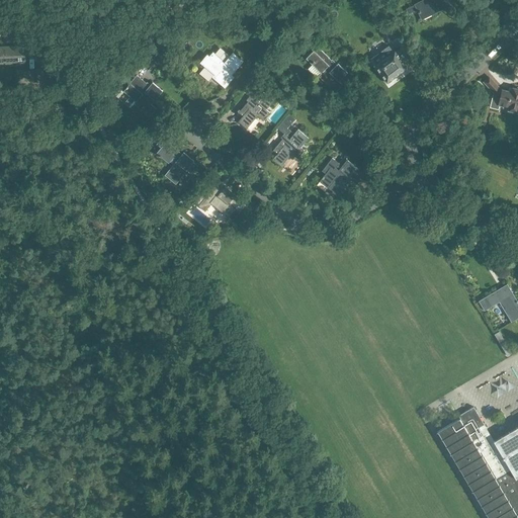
[(417,4),(415,5),(418,11),(422,20),(452,6),(451,4),(448,0),(425,0),(417,4)]
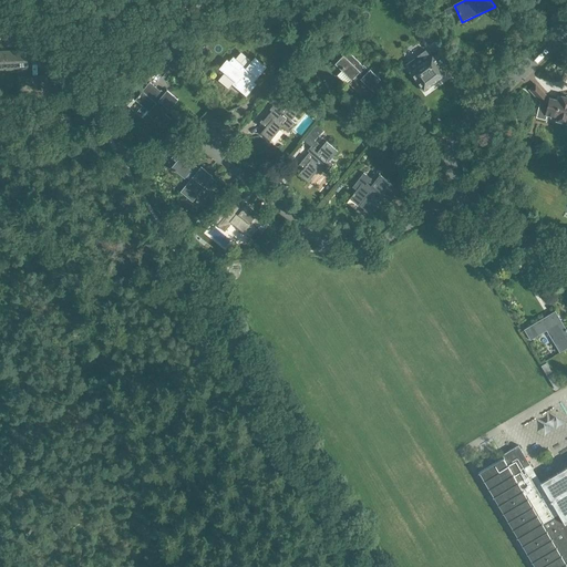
[(437,39),(423,20),(422,18),(416,22),(432,43),(437,39)]
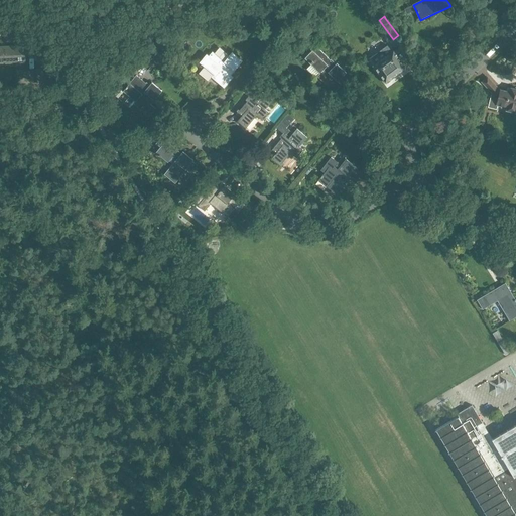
[(173,42),(176,49),(183,47),(182,45),(184,44),(182,39),(173,42)]
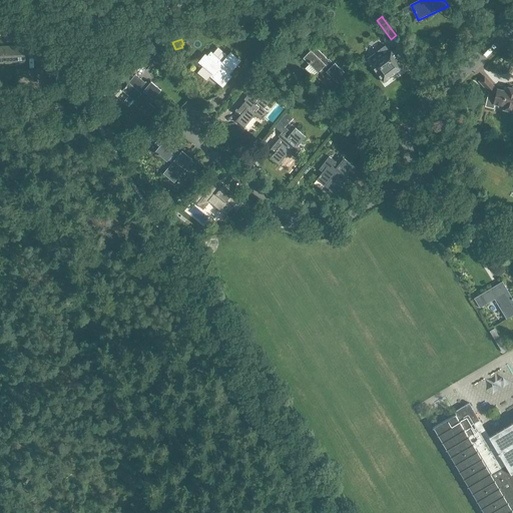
[(25,45),(0,46),(0,63),(26,62),(25,45)]
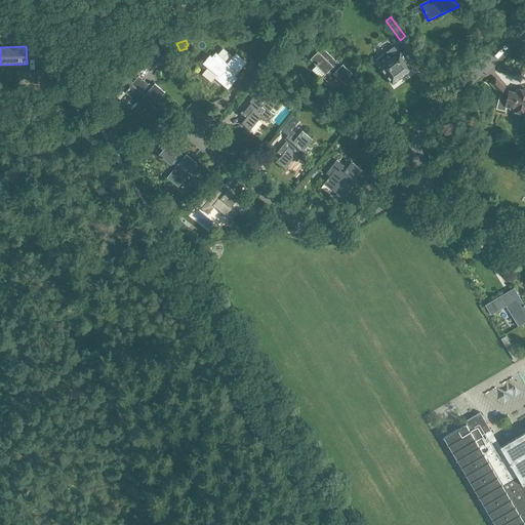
[(319,51),(311,59),(317,66),(313,70),(321,78),(323,77),(339,93),(348,85),(345,82),(353,73),(344,64),(339,68),(336,64),(337,63),(321,46),(317,50),(319,51)]
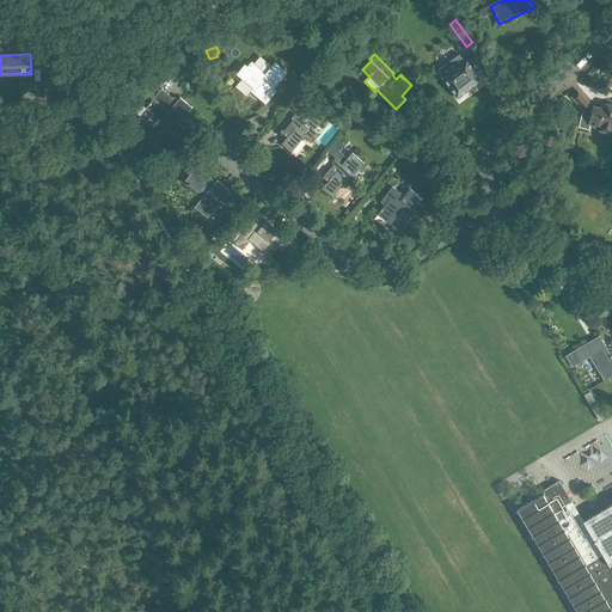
[(460,54),(441,68),(446,77),(445,77),(445,78),(458,96),(458,97),(459,96),(481,80),(482,80),(482,79),(481,79),(467,61),(467,60),(466,61),(466,62),(460,54)]
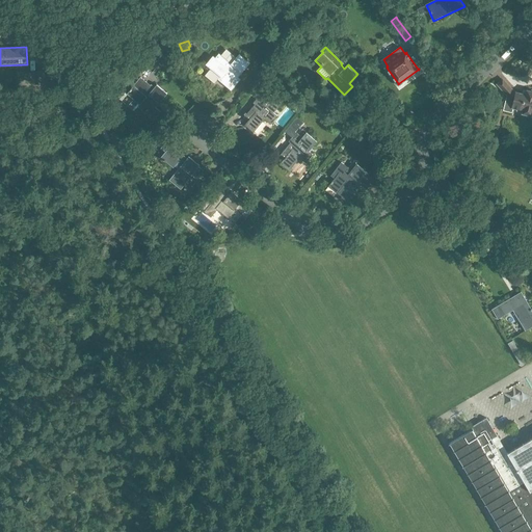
[(278,53),(272,48),(269,53),(275,57),(278,53)]
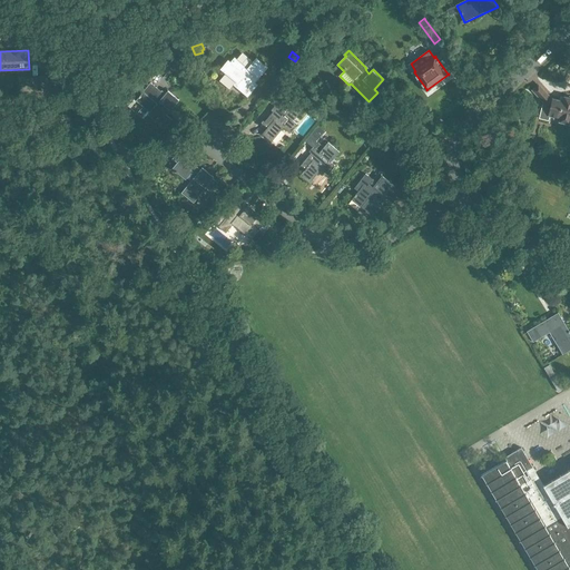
[(180,52),(163,60),(166,67),(184,60),(180,52)]
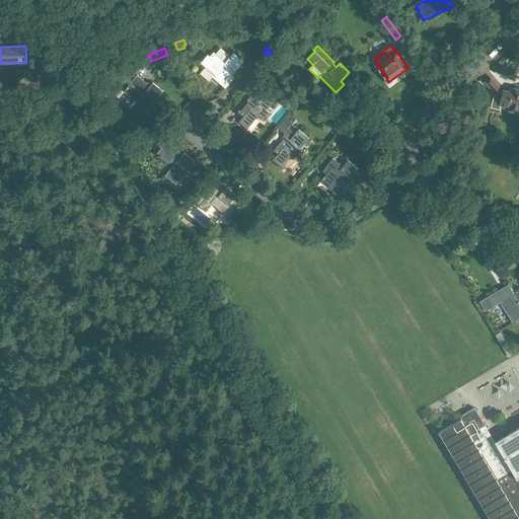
[(202,63),(215,74),(213,77),(226,88),(235,77),(232,74),(235,70),(236,71),(244,61),(234,52),(226,62),(214,52),(211,56),(209,55),(202,63)]
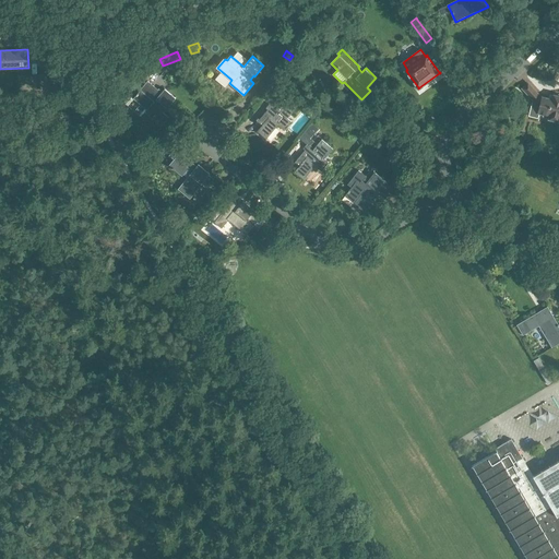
[(58,73),(19,75),(19,90),(59,88),(58,73)]
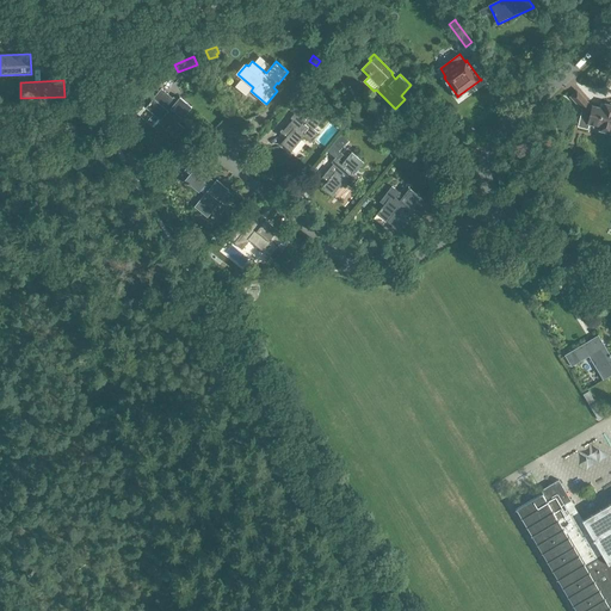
[(159,122),(178,137),(185,128),(178,122),(183,117),(184,118),(193,106),(181,97),(179,99),(174,94),(173,97),(162,87),(154,98),(147,107),(161,119),(159,122)]
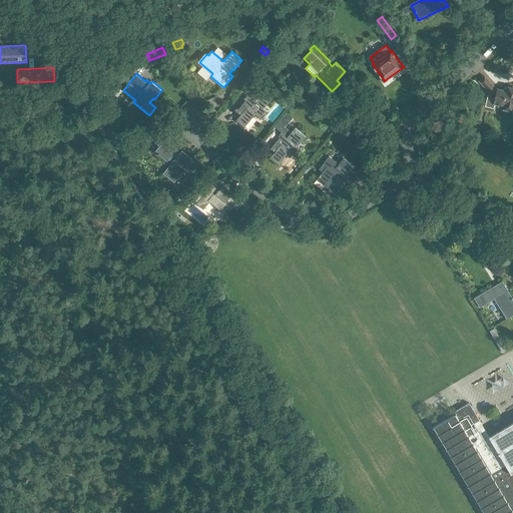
[(512,110),(512,87),(509,87),(508,91),(496,88),(485,76),(480,80),(490,91),(486,105),(494,107),(495,103),(506,106),(505,108),(512,110)]
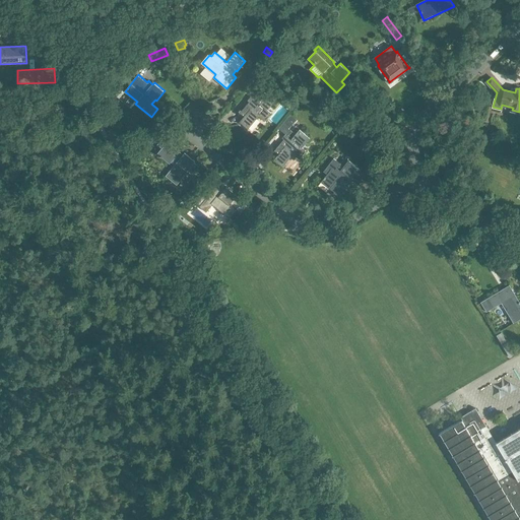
[(249,129),(259,117),(265,121),(271,113),(268,110),(275,101),(265,91),(258,100),(254,96),(253,98),(253,99),(251,102),(250,102),(239,114),(243,118),(240,122),(249,129)]
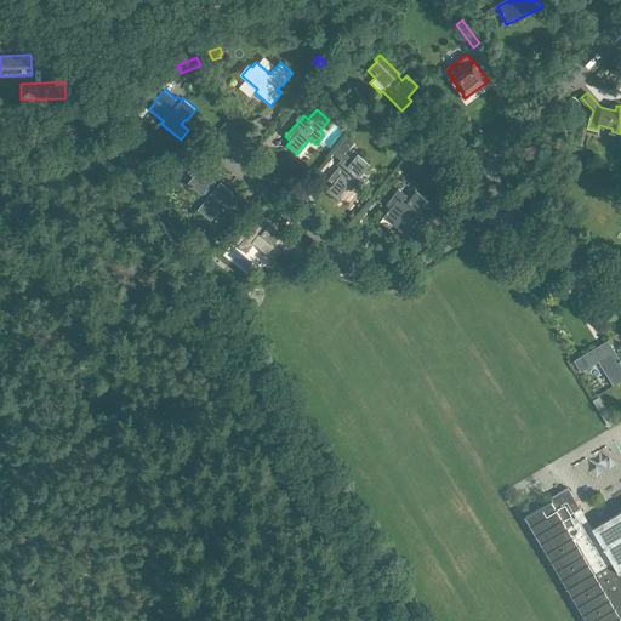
[(358,154),(353,160),(345,153),(353,142),(346,136),(334,152),(345,160),(343,161),(345,163),(341,167),(340,166),(326,182),(331,186),(328,191),(337,199),(351,183),(358,189),(366,180),(362,176),(370,164),(358,154)]
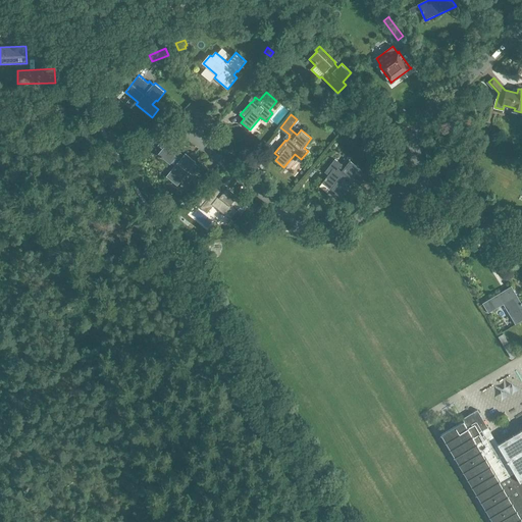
[(178,186),(189,172),(193,175),(200,167),(196,163),(197,161),(186,153),(183,156),(179,154),(181,152),(164,138),(159,145),(163,148),(158,154),(170,164),(172,163),(175,165),(166,176),(178,186)]
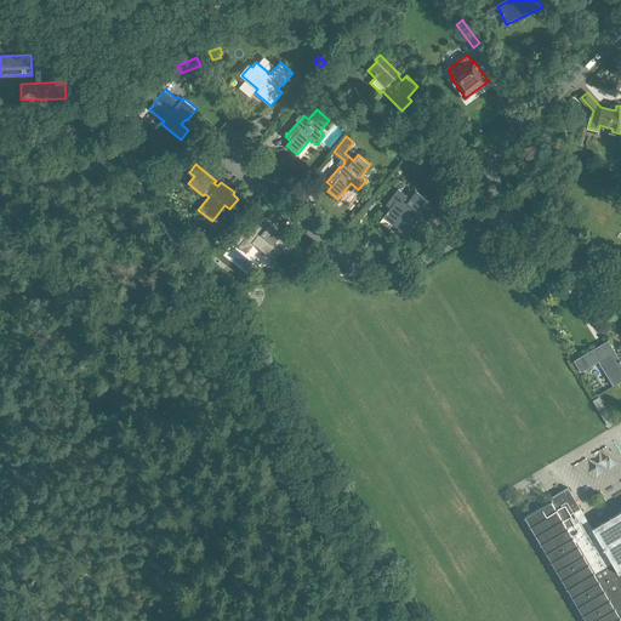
[(402,235),(416,217),(415,215),(419,211),(421,212),(429,201),(414,188),(408,195),(399,188),(387,204),(391,209),(389,210),(386,214),(387,214),(383,217),(393,226),(392,227),(402,235)]
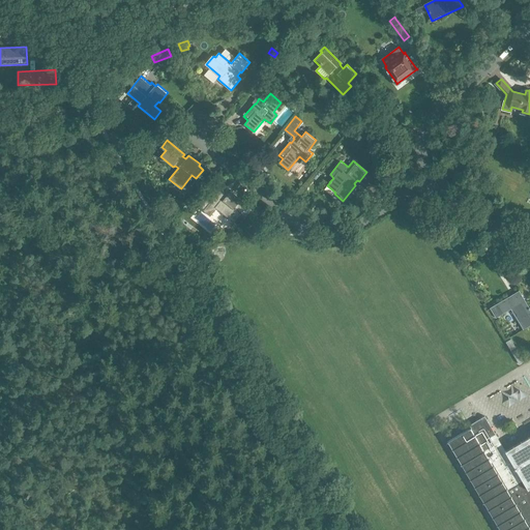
[(313,176),(317,179),(322,173),(318,170),(313,176)]
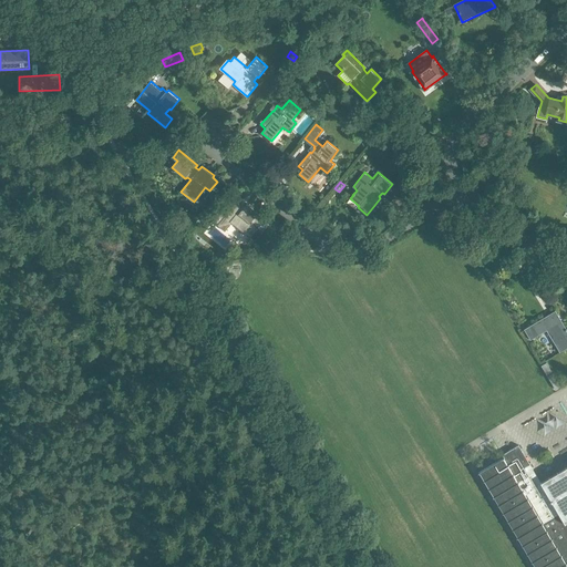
[(237,202),(233,206),(226,216),(222,212),(214,220),(218,224),(217,225),(225,232),(232,223),(250,238),(253,235),(254,235),(255,233),(258,229),(257,228),(265,219),(258,214),(259,213),(247,204),(244,207),(237,202)]
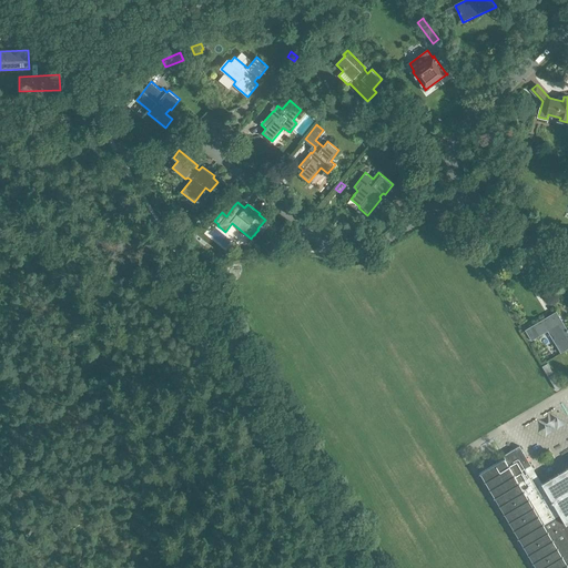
[(485,270),(498,263),(499,262),(496,256),(496,255),(493,257),(485,262),(482,264),(485,270)]
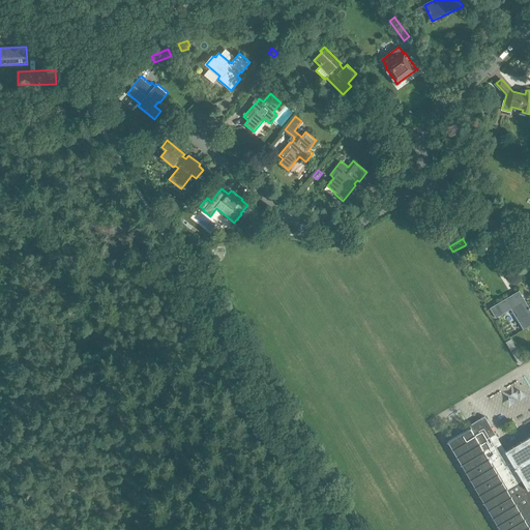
[(518,320),(523,317),(529,313),(529,308),(520,291),(490,307),(496,318),(511,308),(518,320)]
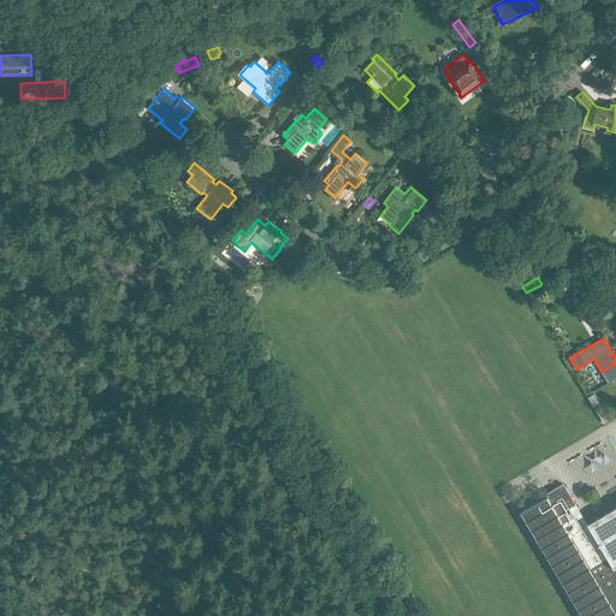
[(615,363),(608,368),(602,372),(608,383),(615,378),(615,363)]
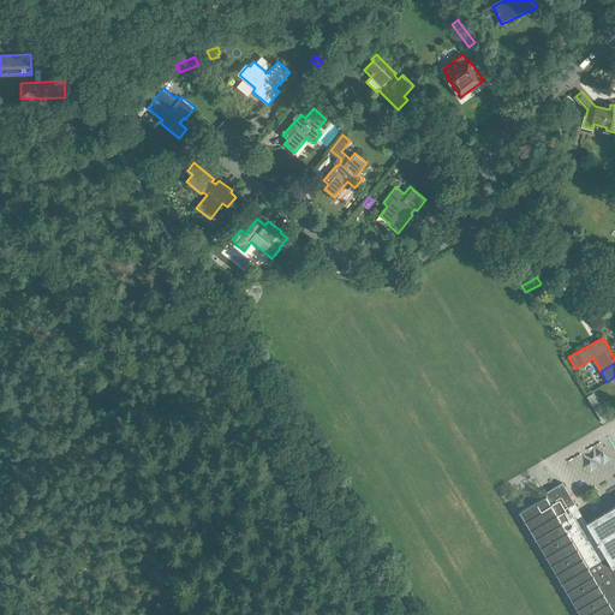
[(614,614),(614,507),(586,524),(562,483),(544,494),(547,496),(519,513),(579,614),(614,614)]
